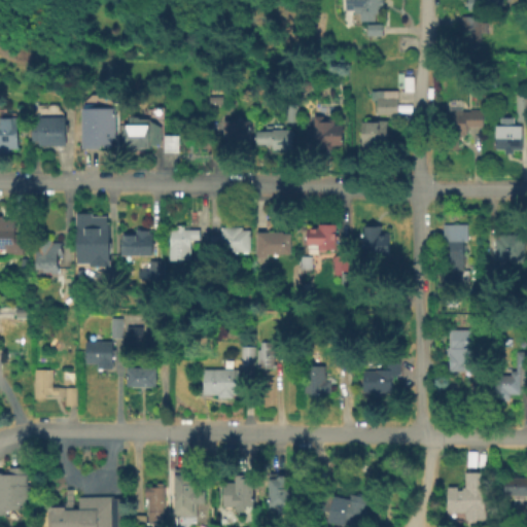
[(385,0),(385,8),(385,21),(365,21),(365,8),(350,8),(350,0),(385,0)]
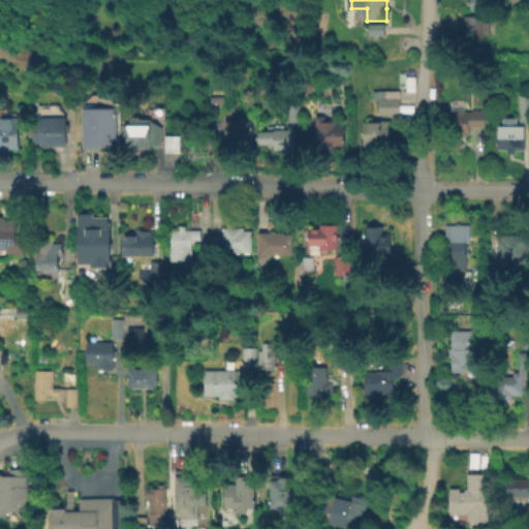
[(498,0),(498,7),(486,7),(486,10),(470,10),(470,0),(498,0)]
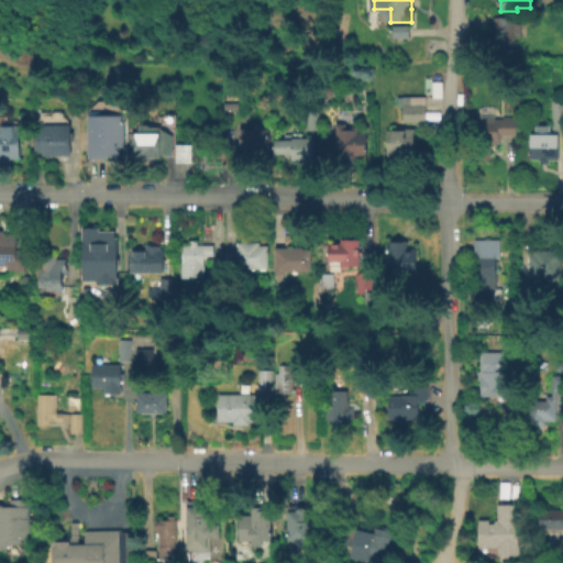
[(522,24),(522,35),(517,35),(516,51),(493,51),(494,18),(517,18),(517,24),(522,24)]
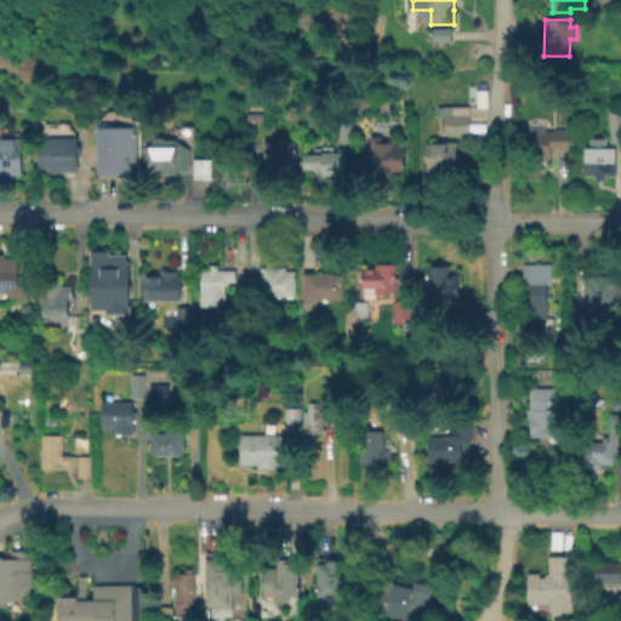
[(455,44),(436,44),(436,30),(455,30),(455,44)]
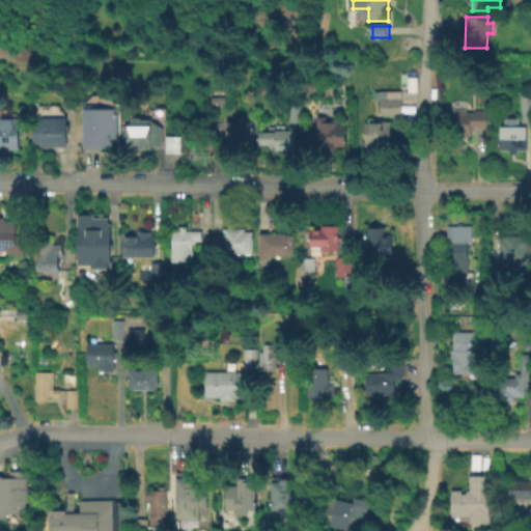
[(530,83),(530,92),(522,92),(522,83),(530,83)]
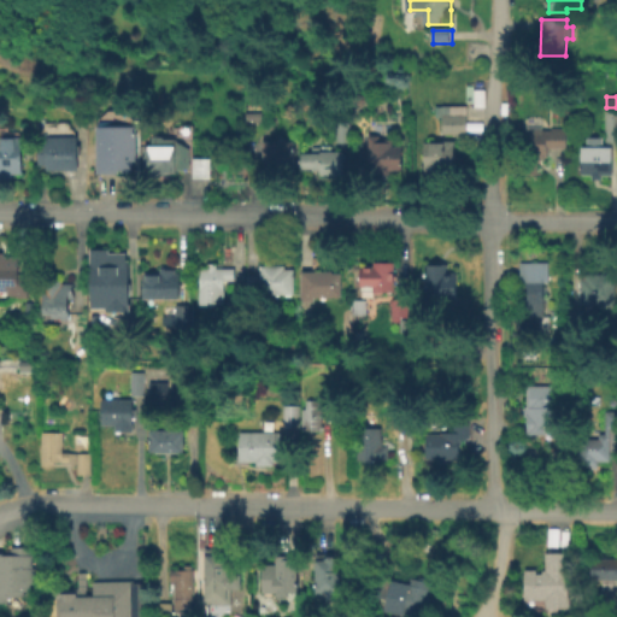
[(469,106),(469,134),(445,134),(445,118),(438,118),(438,106),(469,106)]
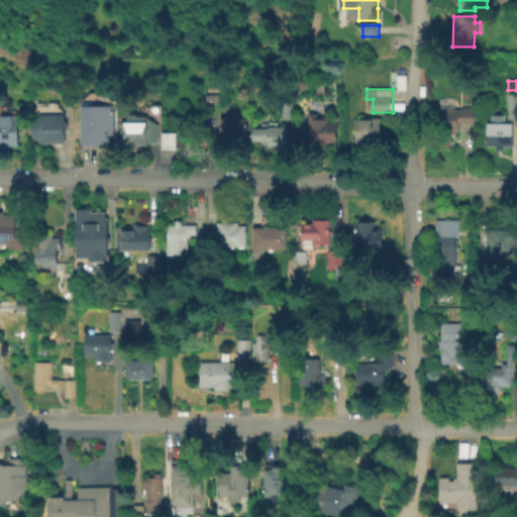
[(516,94),(516,120),(507,120),(507,94),(516,94)]
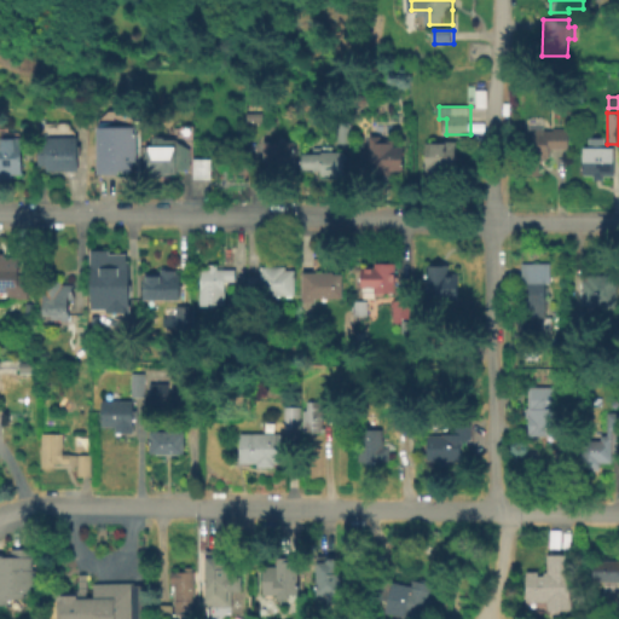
[(352,144),(340,144),(339,117),(351,117),(352,144)]
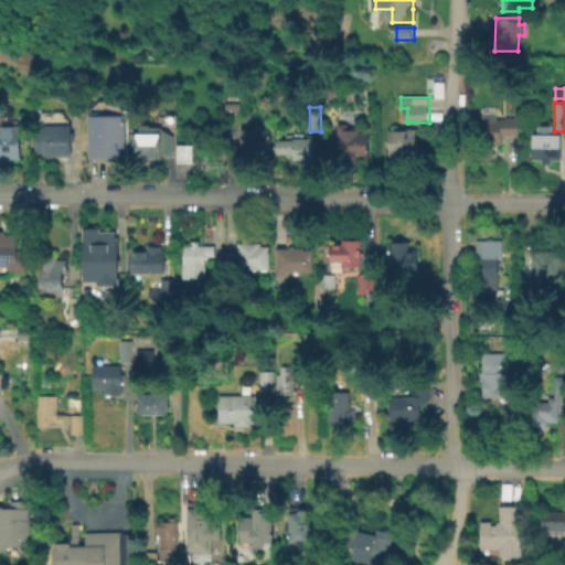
[(73,113),(74,155),(46,155),(46,152),(39,152),(38,128),(45,129),(45,113),(73,113)]
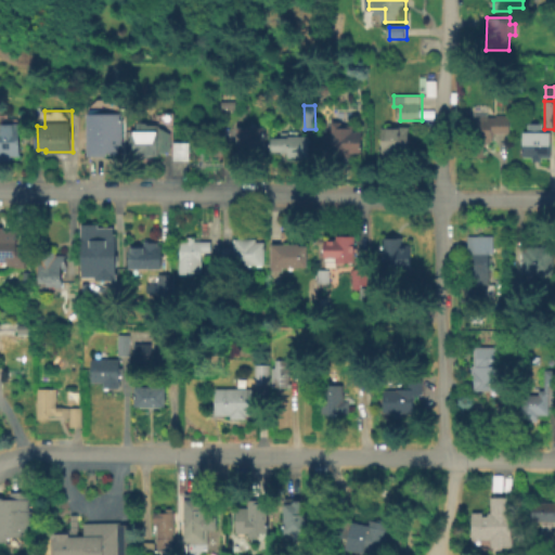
[(124,113),(125,153),(107,154),(107,156),(89,156),(89,114),(124,113)]
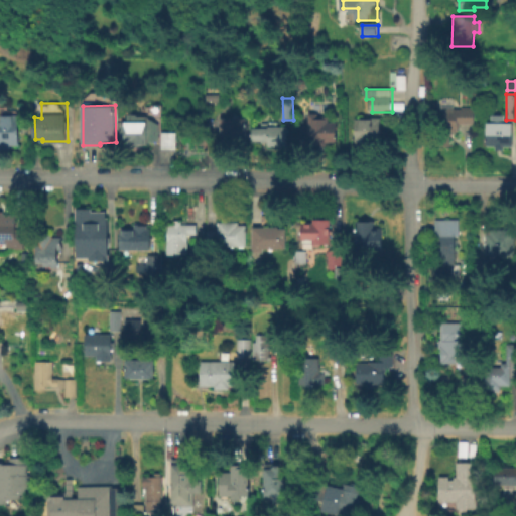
[(476,111),(475,127),(462,127),(461,135),(457,135),(458,137),(454,137),(453,139),(450,139),(450,149),(436,149),(437,109),(476,111)]
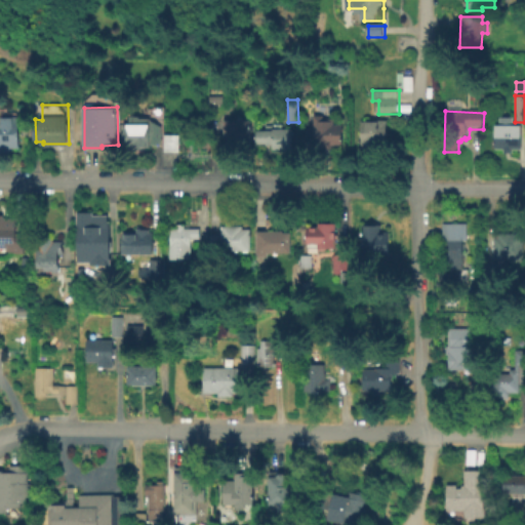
[(139,114),(142,116),(151,115),(164,123),(164,142),(153,143),(153,147),(129,148),(128,133),(125,133),(125,122),(128,122),(128,119),(131,119),(132,114),(139,114)]
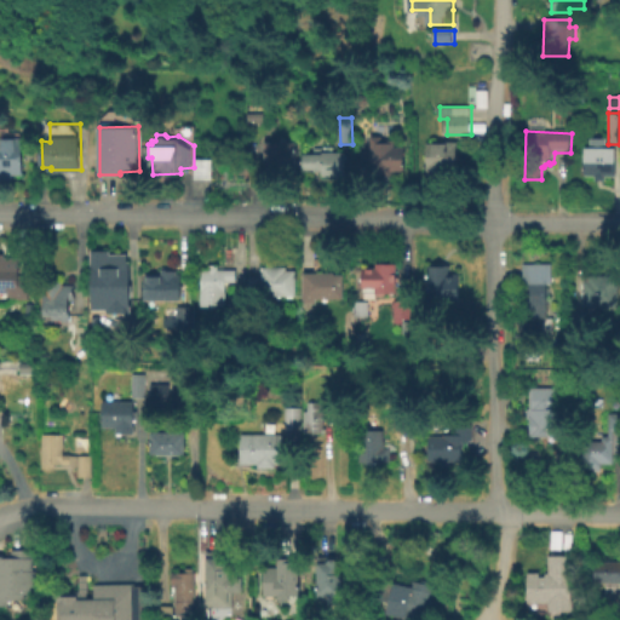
[(408,145),(407,170),(396,170),(396,174),(371,173),(371,135),(385,135),(386,139),(397,139),(397,145),(408,145)]
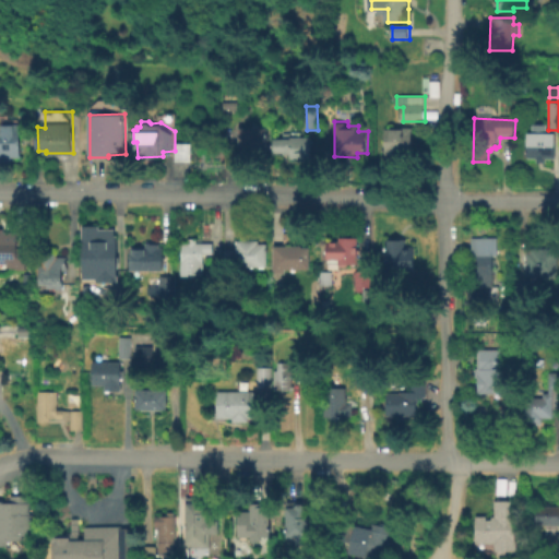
[(24,130),(25,156),(15,156),(15,162),(3,162),(3,156),(1,156),(0,140),(0,122),(26,122),(26,130),(24,130)]
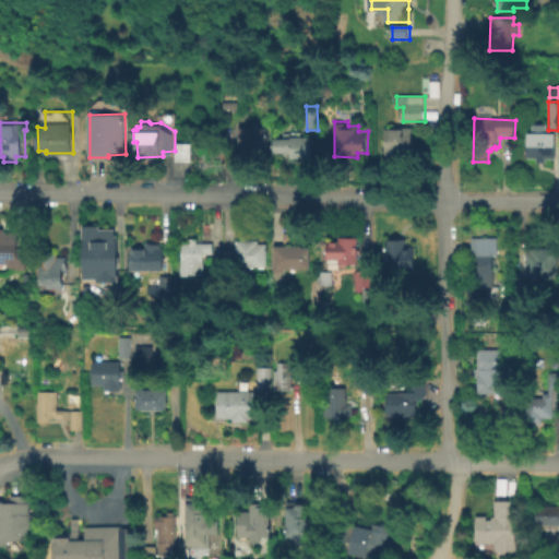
[(269,125),(269,153),(241,154),(241,125),(269,125)]
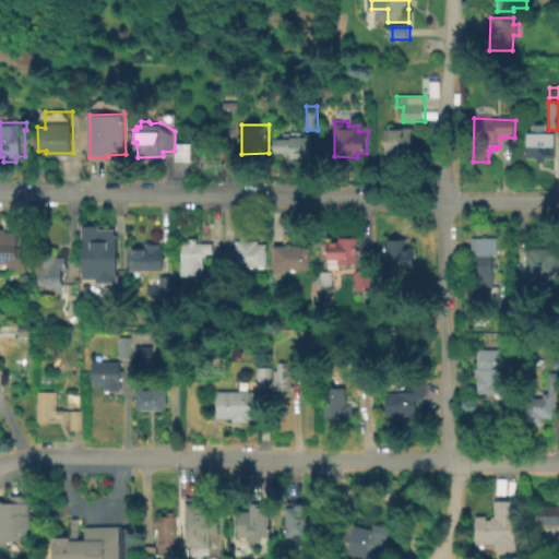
[(414,126),(413,153),(405,153),(405,156),(385,156),(387,126),(414,126)]
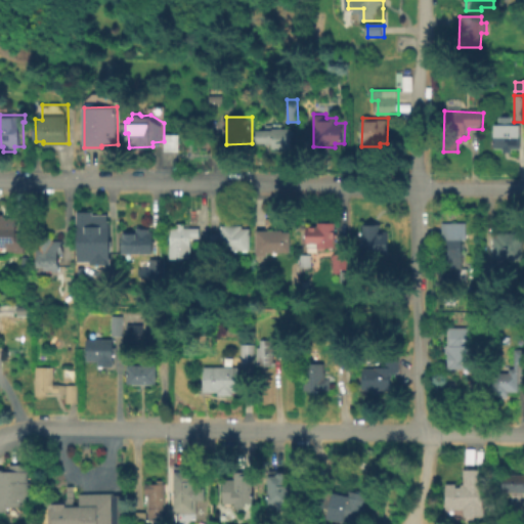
[(293,127),(293,147),(274,147),(274,143),(268,144),(268,141),(258,141),(258,129),(274,129),(274,127),(293,127)]
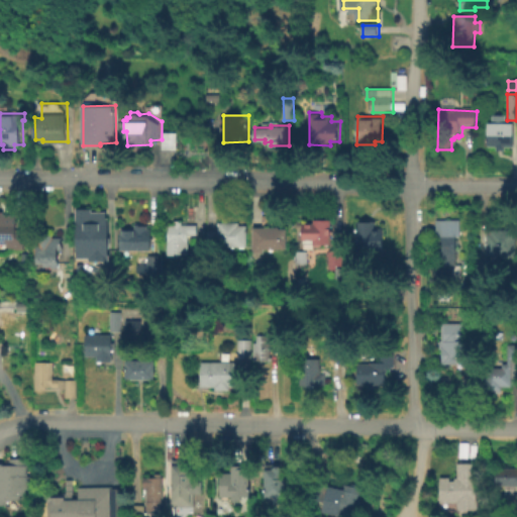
[(513,126),(513,149),(505,149),(505,153),(496,152),(496,150),(488,149),(488,126),(513,126)]
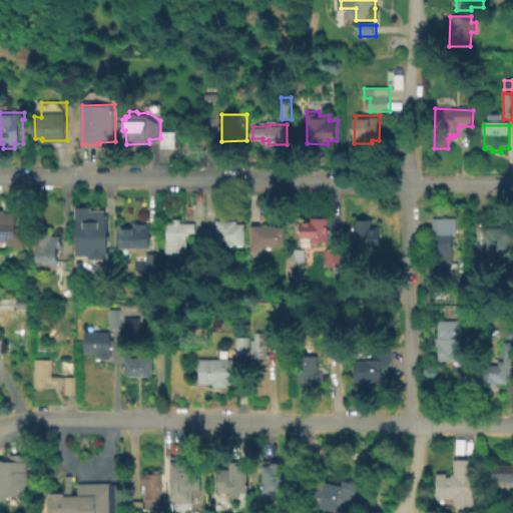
[(173,147),(173,131),(159,131),(159,146),(173,147)]
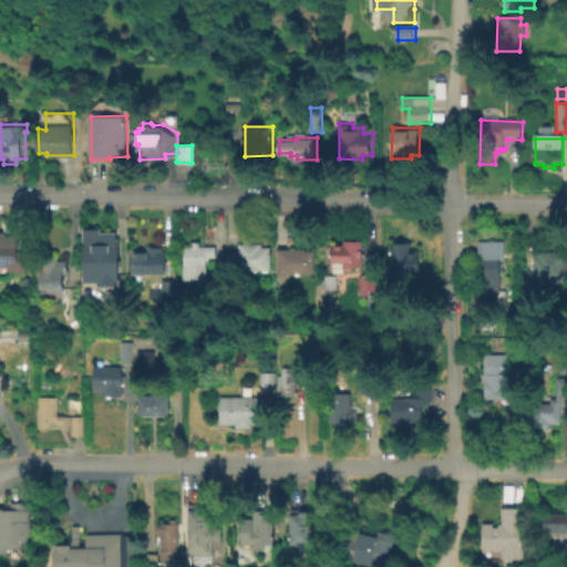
[(83,282),(83,230),(102,230),(102,241),(120,241),(121,282),(83,282)]
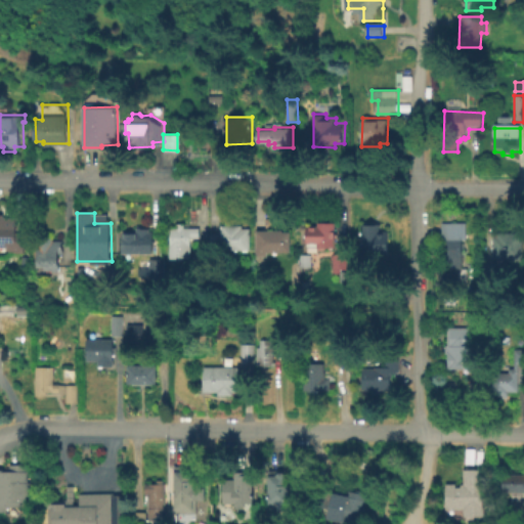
[(19,223),(19,231),(28,232),(27,251),(15,251),(15,246),(0,245),(0,220),(12,220),(12,223),(19,223)]
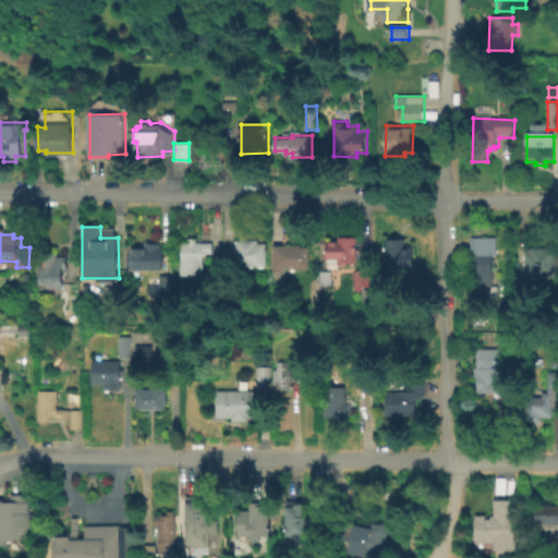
[(356,238),(356,264),(338,264),(338,256),(326,257),(327,240),(338,240),(338,237),(356,238)]
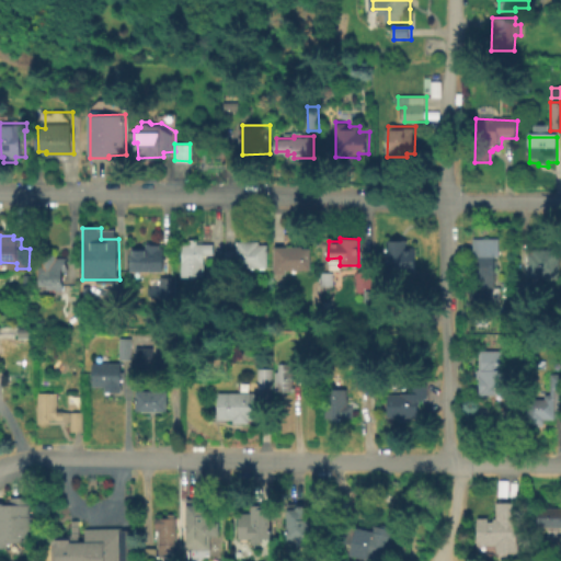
[(500,289),(501,306),(473,306),(472,240),(499,240),(499,258),(494,258),(494,289),(500,289)]
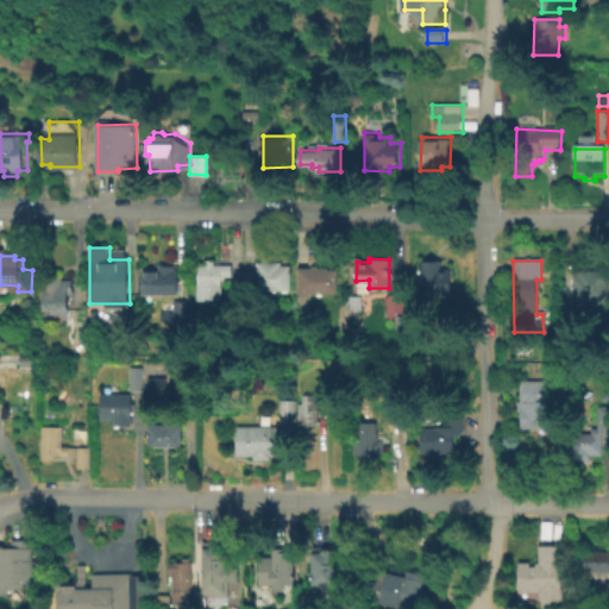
[(440,262),(440,271),(452,270),(452,299),(421,299),(420,271),(424,271),(424,262),(440,262)]
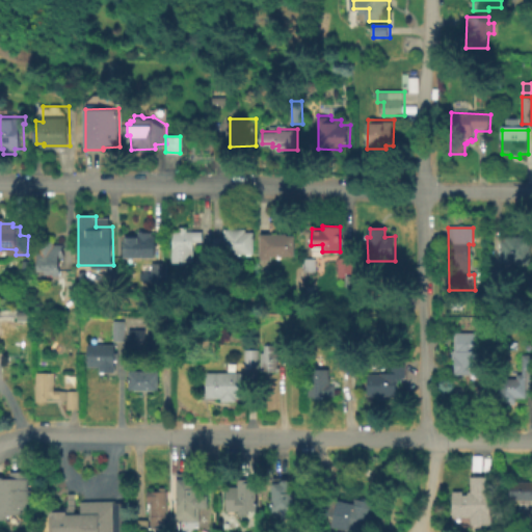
[(153,231),(153,234),(156,234),(156,258),(126,257),(126,236),(140,236),(140,230),(153,231)]
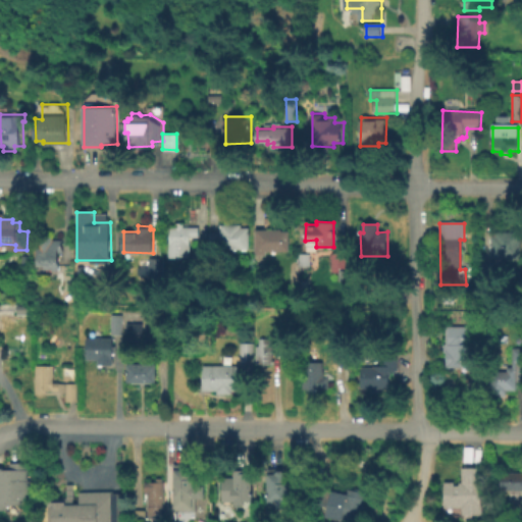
[(185,229),(199,229),(199,240),(191,240),(190,260),(169,260),(169,230),(176,230),(177,225),(185,225),(185,229)]
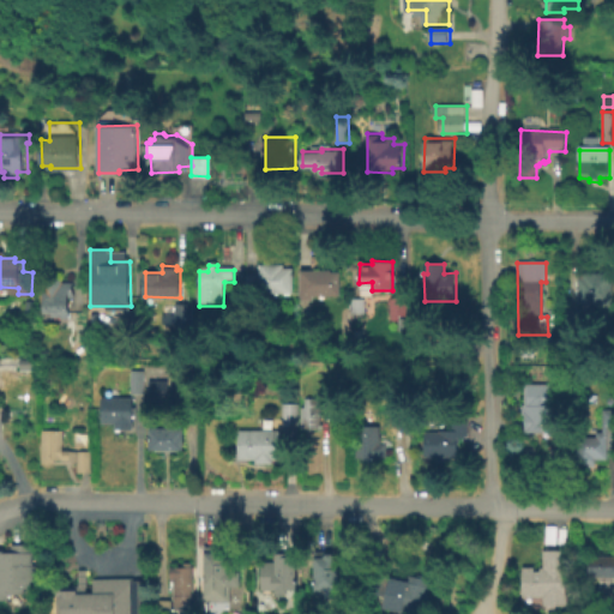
[(286,266),(286,270),(294,270),(294,295),(247,295),(247,276),(262,277),(262,266),(286,266)]
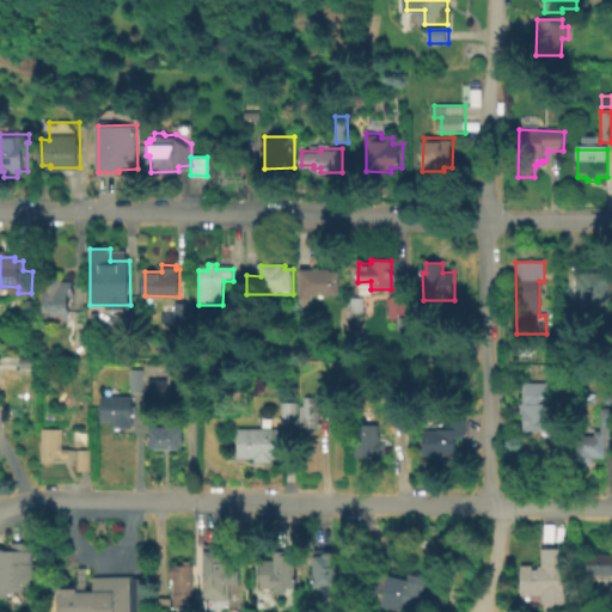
[(338,271),(338,295),(311,294),(311,299),(300,300),(300,269),(330,270),(330,271),(338,271)]
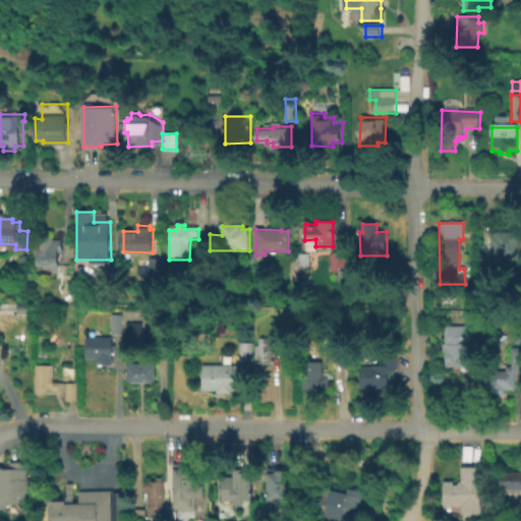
[(519,232),(518,259),(489,258),(490,236),(494,236),(494,231),(519,232)]
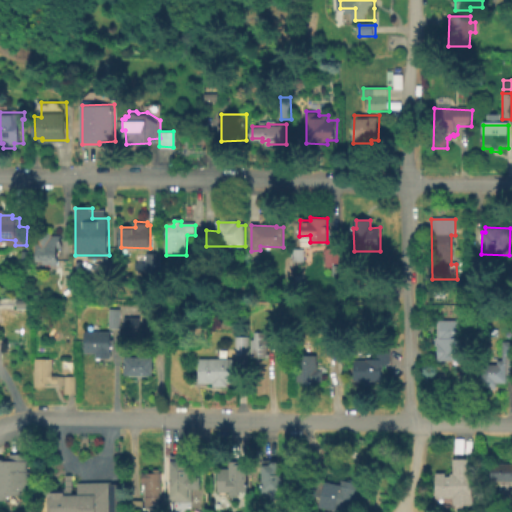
[(60,247),(60,264),(45,264),(45,260),(39,260),(39,232),(55,232),(54,234),(63,234),(63,247),(60,247)]
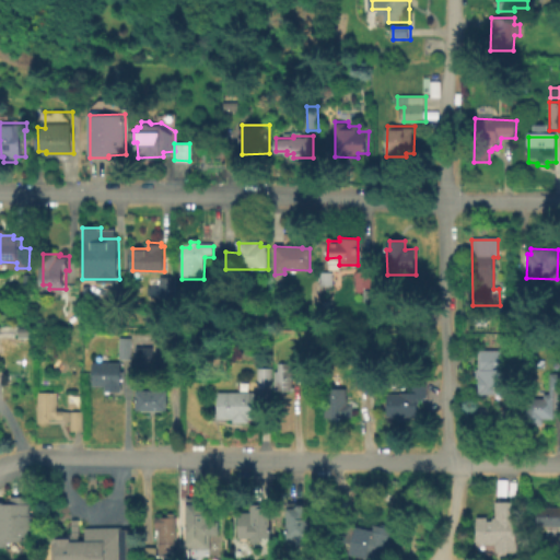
[(221,279),(209,279),(209,265),(221,265),(221,279)]
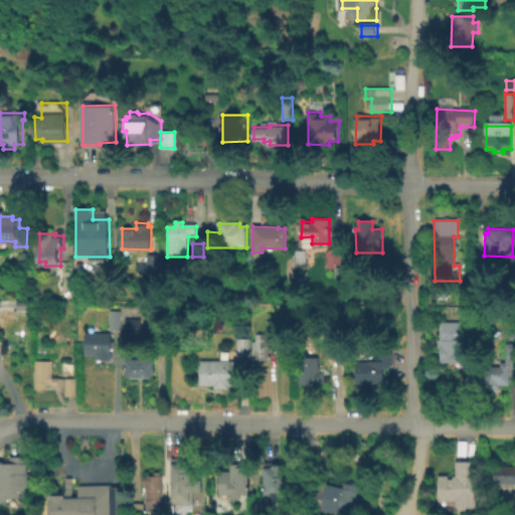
[(306,249),(307,263),(296,264),(296,250),(306,249)]
